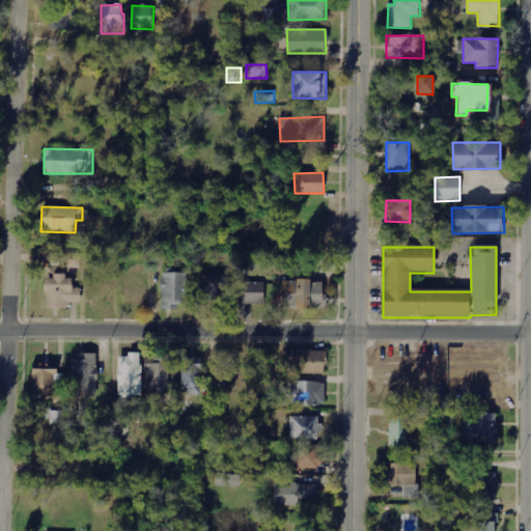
[(81,268),(80,254),(67,254),(67,268),(81,268)]
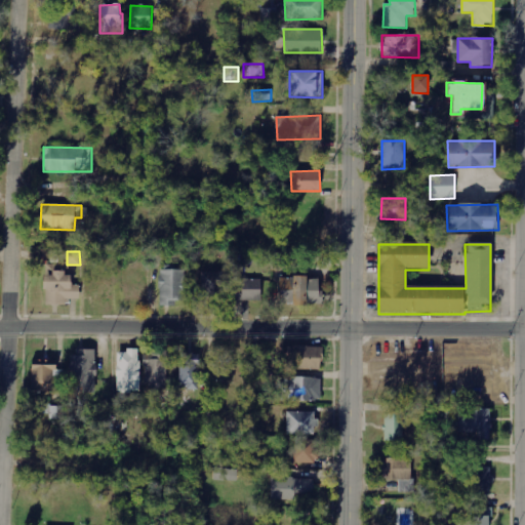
[(45,306),(67,305),(67,299),(79,299),(79,285),(72,285),(72,275),(67,275),(67,265),(44,265),(45,306)]
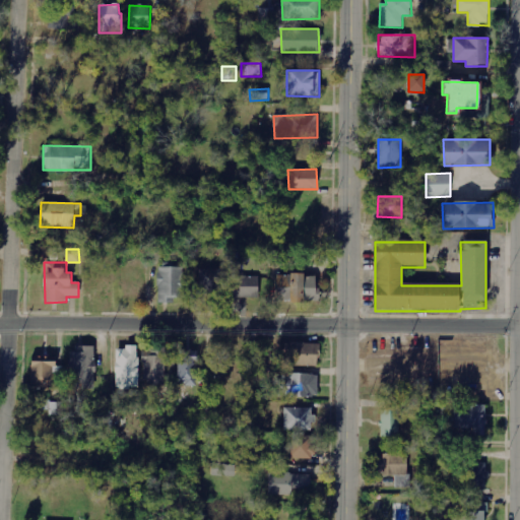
[(157,303),(174,304),(174,298),(183,298),(184,267),(157,266),(157,303)]
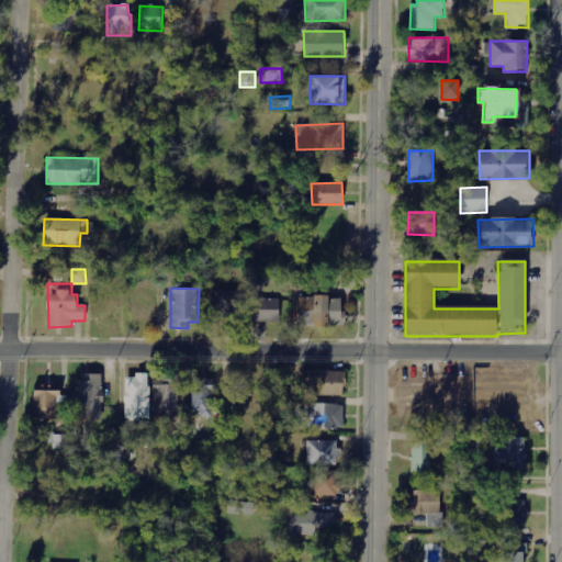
[(215,292),(215,324),(240,324),(239,291),(215,292)]
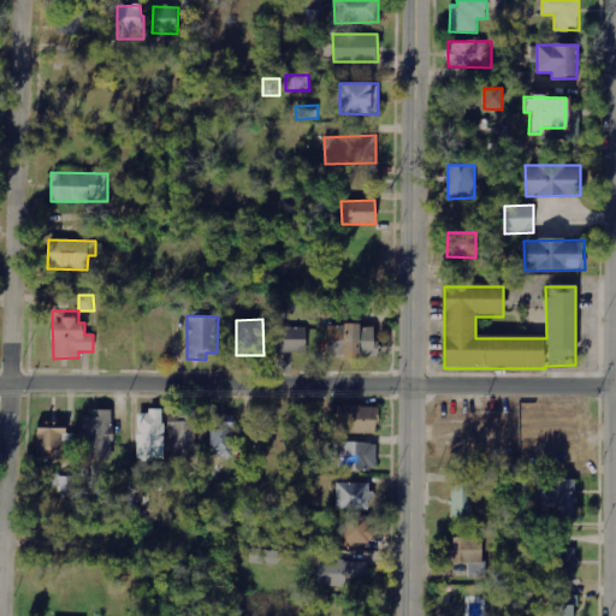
[(374,325),(327,325),(327,356),(375,356),(374,325)]
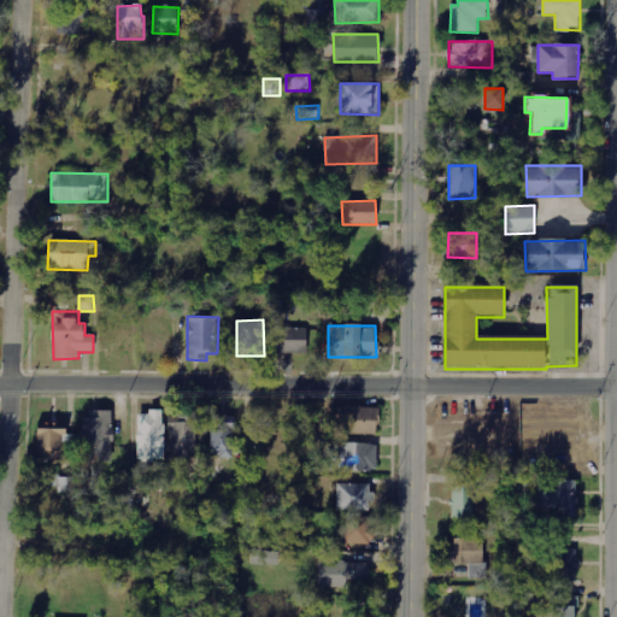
[(307,352),(307,329),(275,329),(275,352),(307,352)]
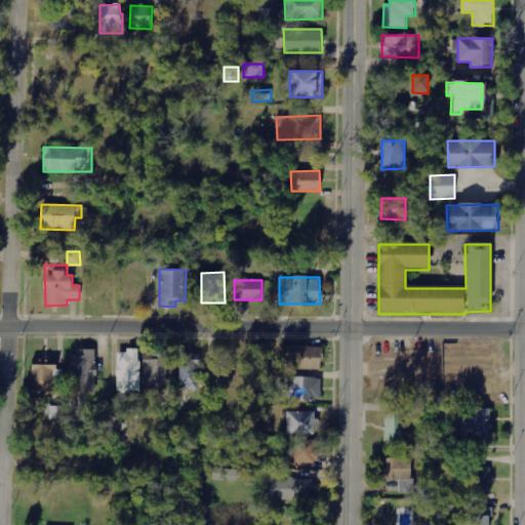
[(322,369),(321,346),(287,347),(287,370),(322,369)]
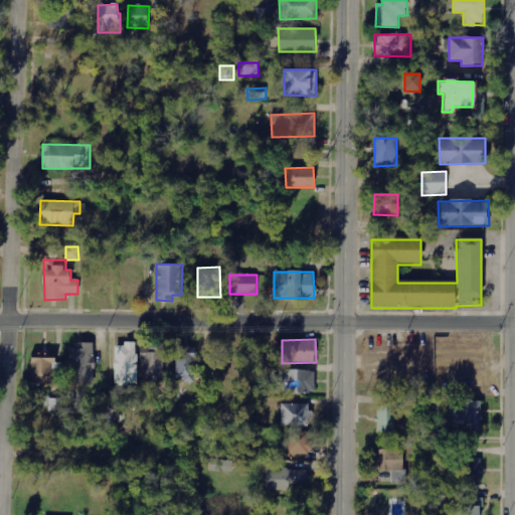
[(93,343),(69,343),(70,384),(94,384),(93,343)]
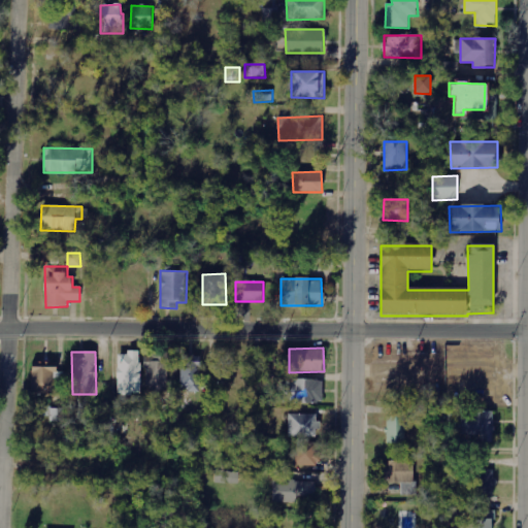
[(117,353),(117,395),(140,395),(140,353),(117,353)]
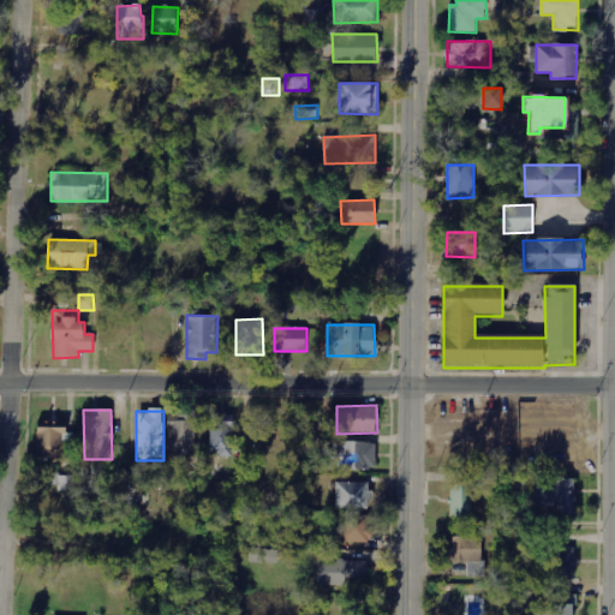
[(168,454),(195,455),(195,416),(168,416),(168,454)]
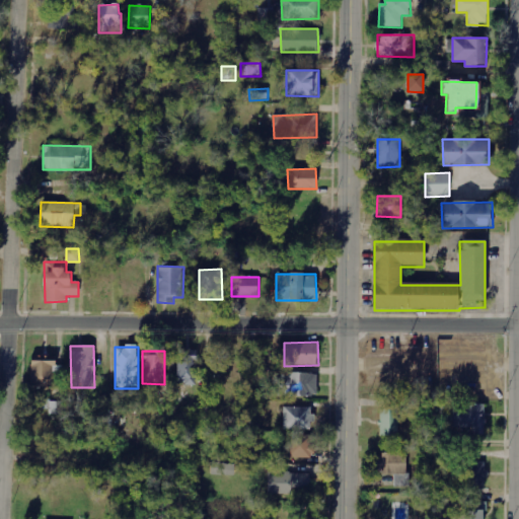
[(177,385),(198,384),(197,351),(177,351),(177,385)]
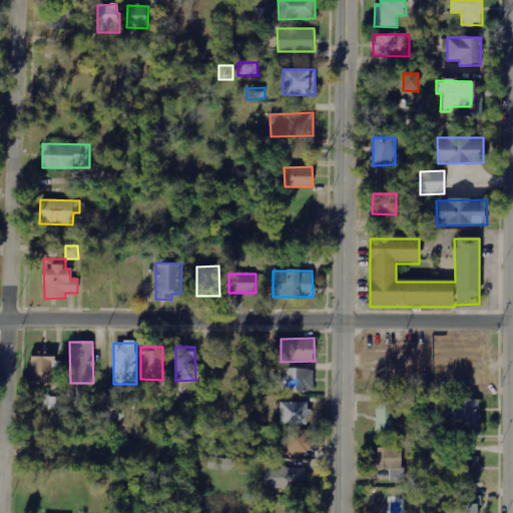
[(30,354),(31,383),(53,383),(52,362),(55,362),(54,353),(30,354)]
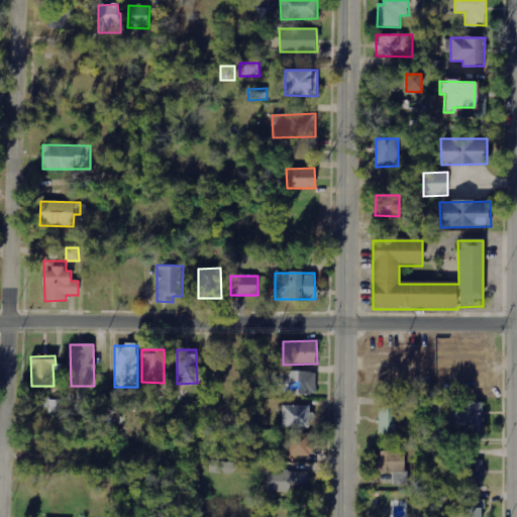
[(316,373),(277,372),(276,394),(315,395),(316,373)]
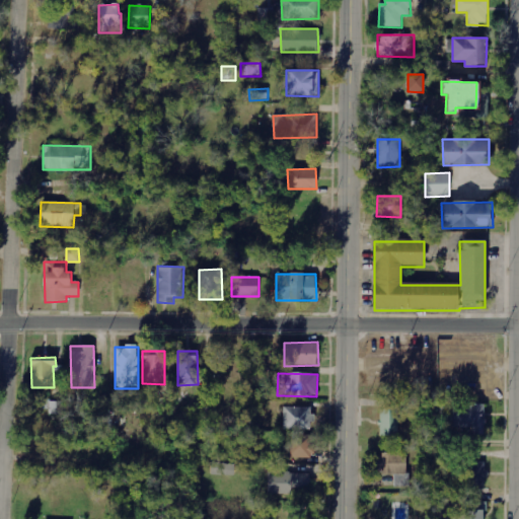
[(64,413),(64,400),(44,400),(43,413),(64,413)]
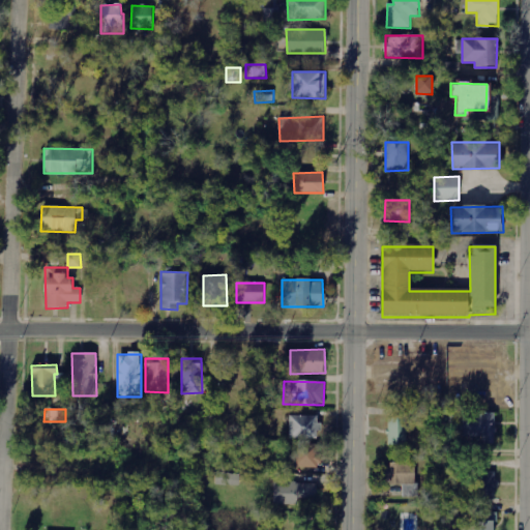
[(482,438),(482,444),(495,444),(495,414),(463,413),(462,437),(482,438)]
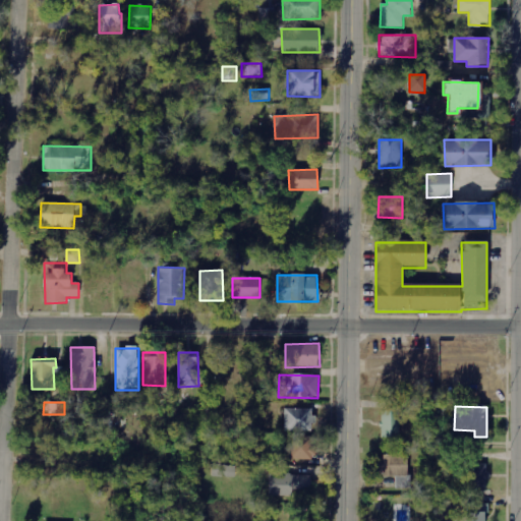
[(313,408),(284,409),(285,431),(313,430),(313,408)]
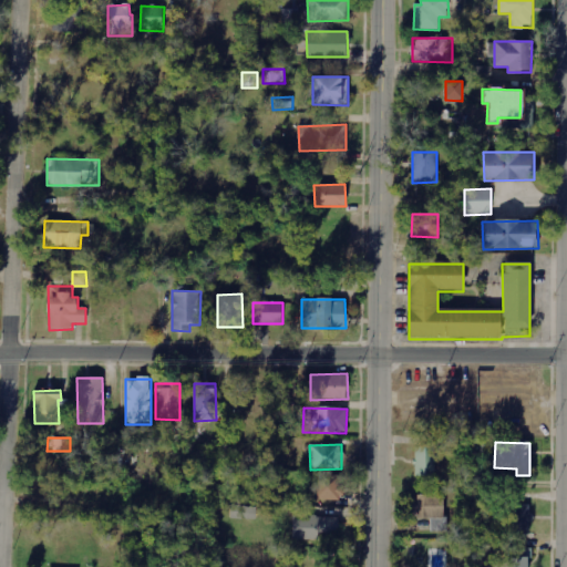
[(415,447),(415,475),(436,475),(436,446),(415,447)]
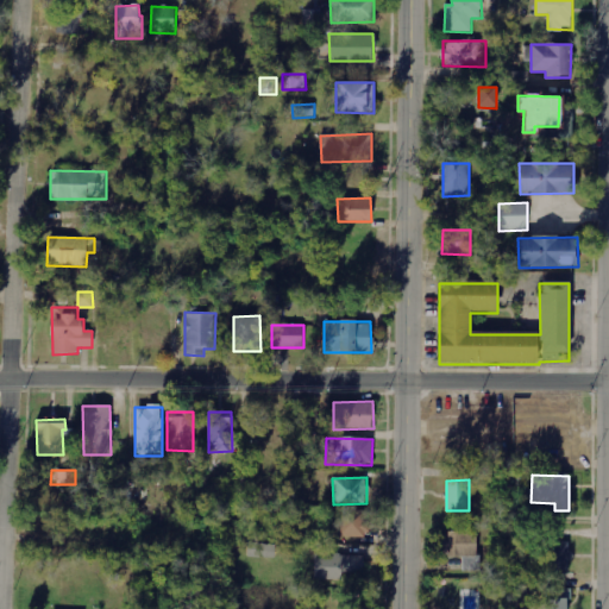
[(337,537),(368,538),(369,510),(338,510),(337,537)]
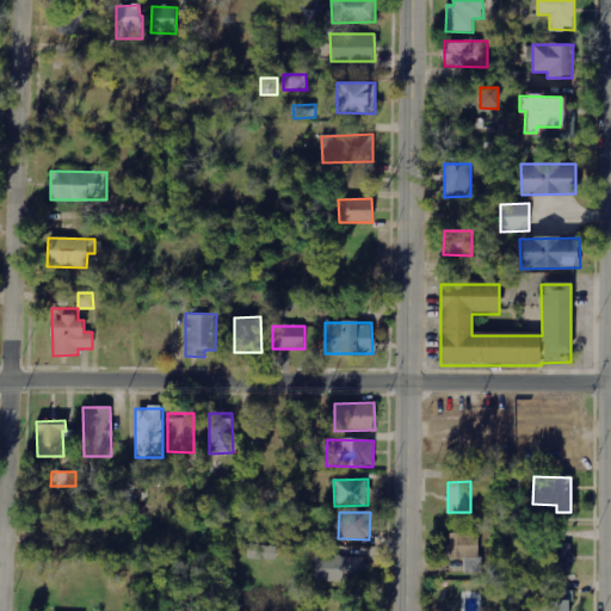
[(480,534),(443,535),(443,560),(464,559),(464,574),(480,574),(480,534)]
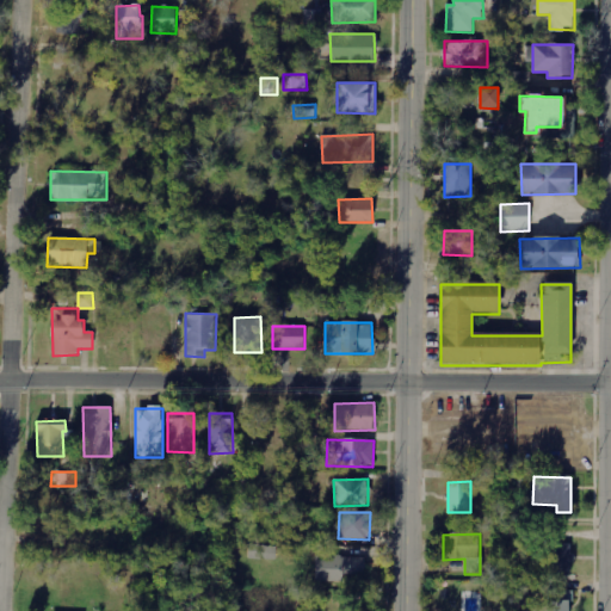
[(572,573),(572,543),(545,543),(545,574),(572,573)]
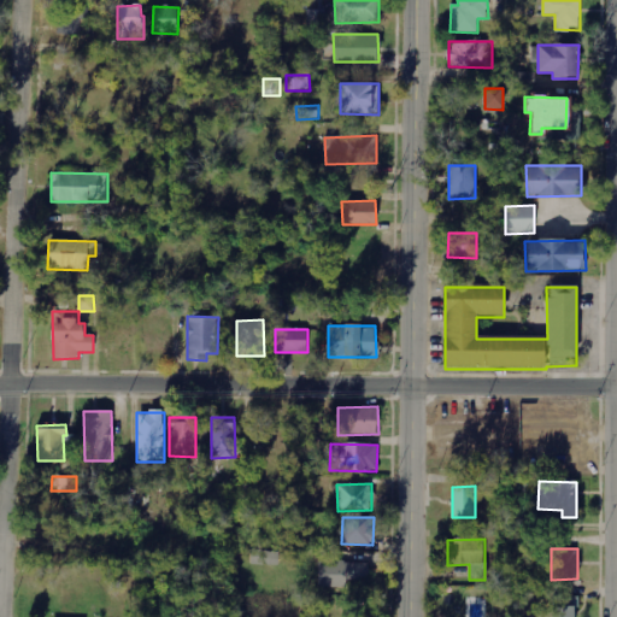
[(252,564),(280,565),(280,552),(252,551),(252,564)]
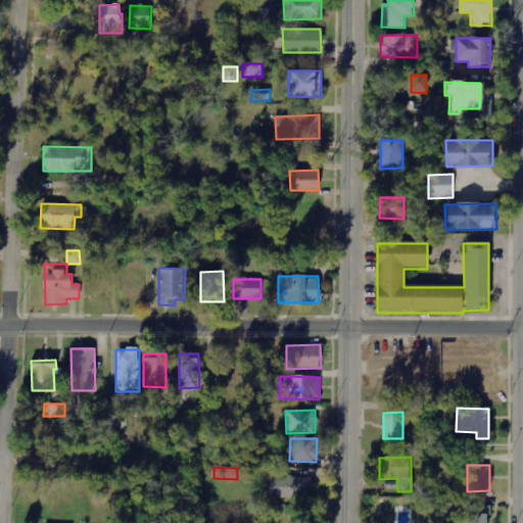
[(294,497),(295,491),(313,492),(313,477),(270,476),(270,497),(294,497)]
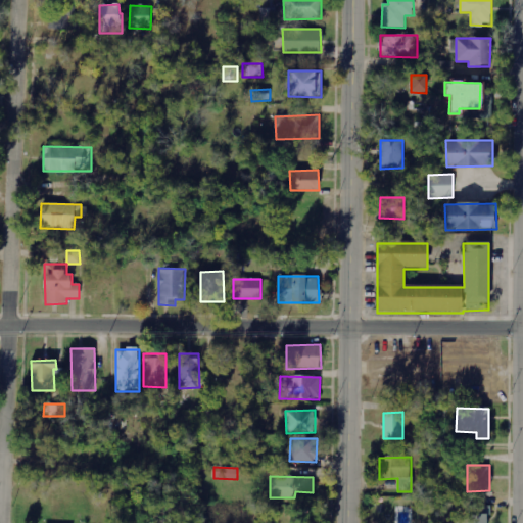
[(485,522),(485,515),(490,515),(490,506),(469,506),(468,522),(485,522)]
